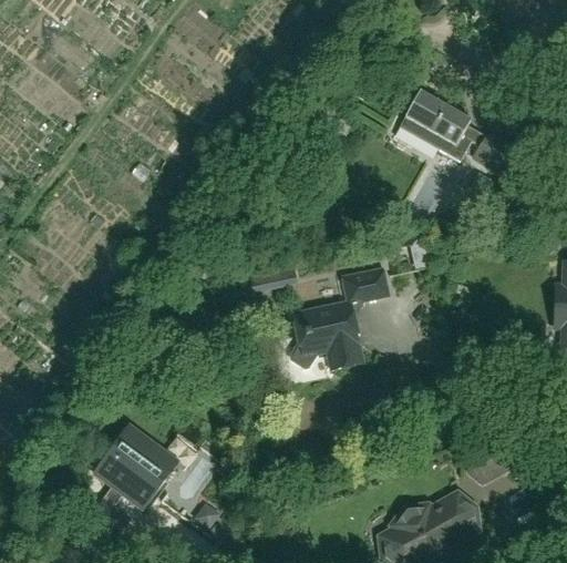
[(246,64),(238,74),(246,81),(254,71),(246,64)]
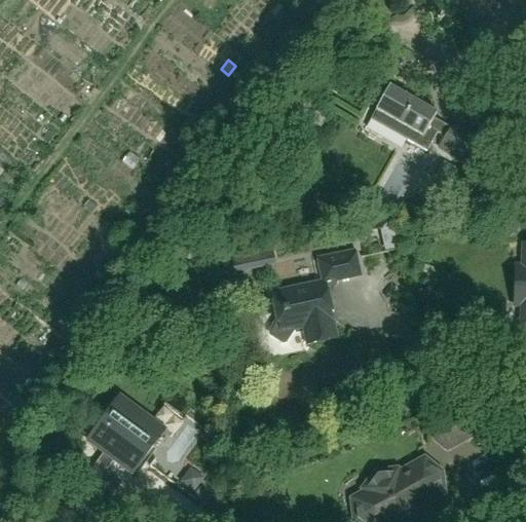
[(450,125),(434,116),(437,110),(388,83),(370,117),(426,149),(437,131),(444,135),(438,143),(477,168),(490,147),(452,121),(450,125)]
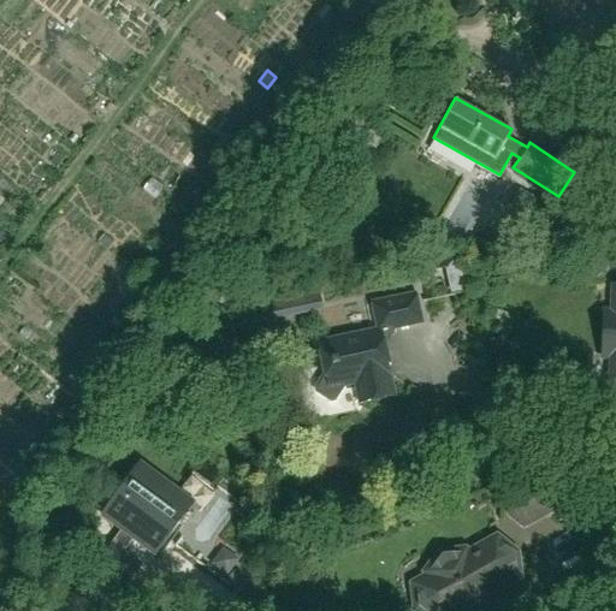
[(152,173),(142,185),(154,195),(164,183),(152,173)]
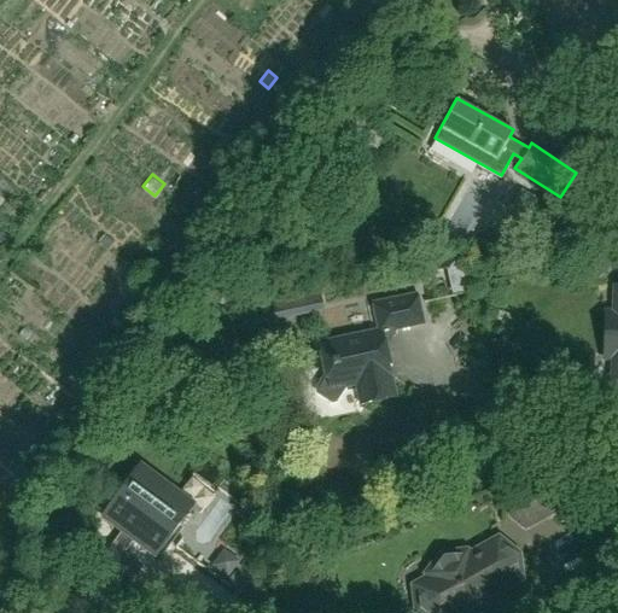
[(555,205),(534,193),(518,223),(540,235),(555,205)]
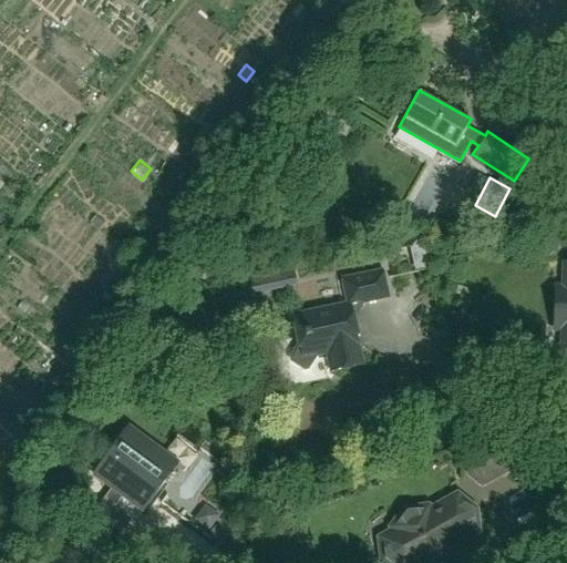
[(566,260),(563,262),(563,282),(555,282),(554,329),(562,329),(560,357),(566,357),(566,260)]
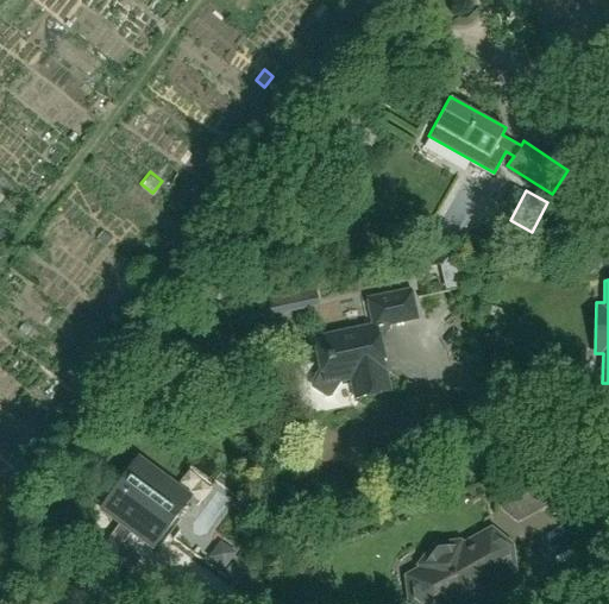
[(389,388),(378,339),(388,325),(388,322),(416,315),(410,287),(368,296),(374,323),(315,335),(321,366),(312,381),(313,384),(327,392),(331,392),(340,378),(351,376),(356,395),(389,388)]
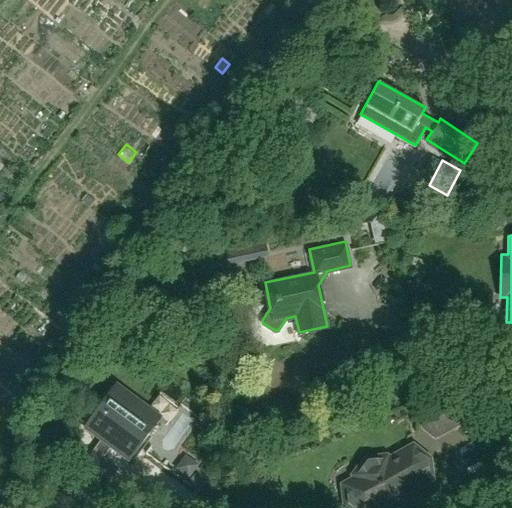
[(239,261),(237,250),(225,252),(227,264),(239,261)]
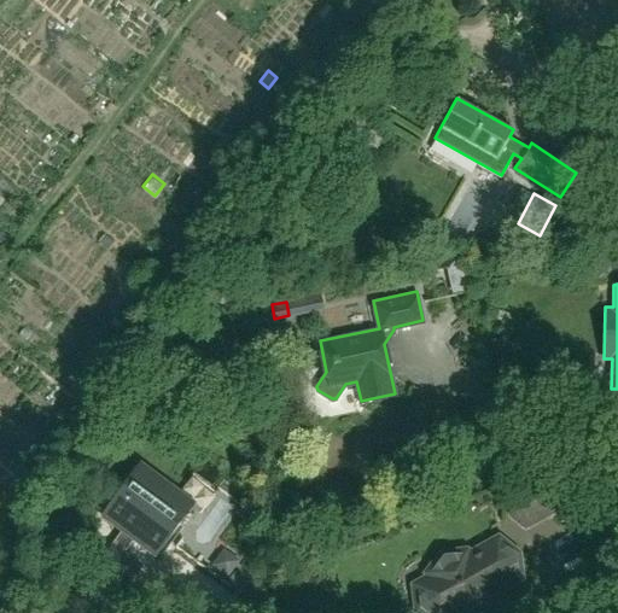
[(181,519),(158,503),(169,489),(138,466),(120,491),(124,495),(114,509),(128,520),(124,525),(157,550),(181,519)]
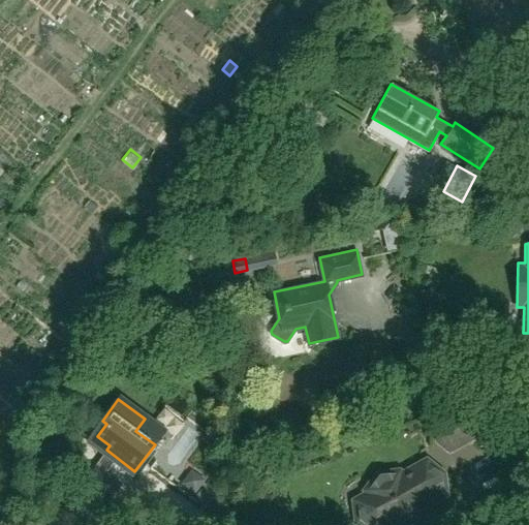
[(172,421),(176,410),(159,404),(152,425),(164,429),(155,456),(179,464),(191,427),(172,421)]
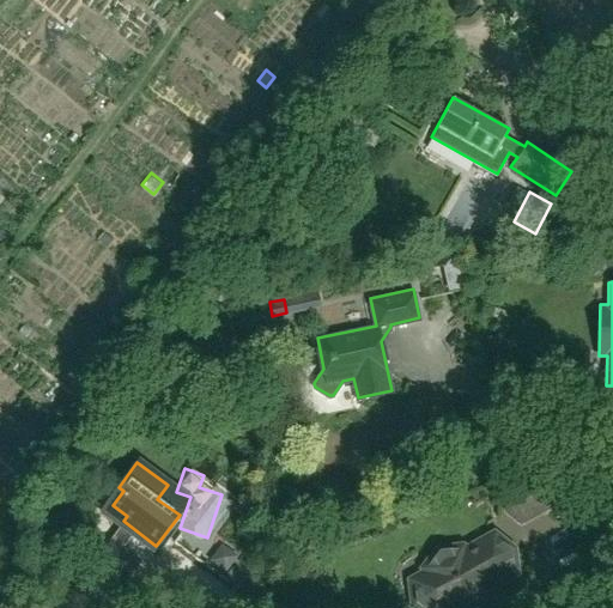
[(548,504),(546,487),(533,476),(507,492),(508,509),(521,520),(548,504)]
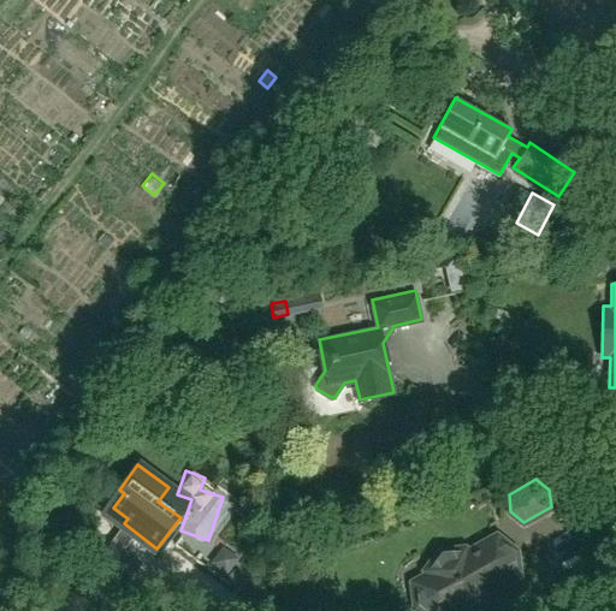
[(493,610),(497,607),(486,591),(517,574),(514,551),(496,537),(466,553),(463,550),(440,552),(427,570),(432,580),(415,589),(416,605),(424,610),(449,610),(450,610),(449,610),(493,610)]
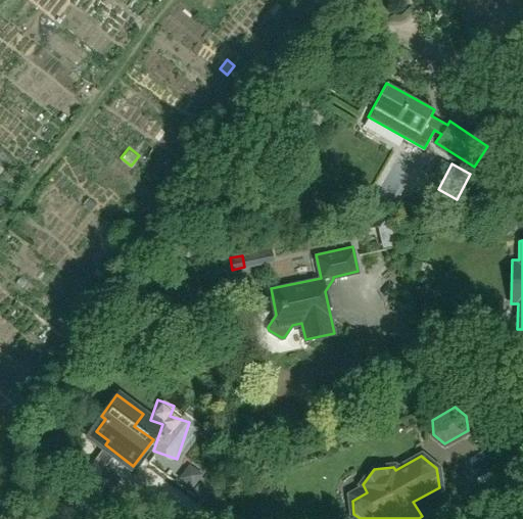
[(120,477),(95,460),(85,473),(109,491),(120,477)]
